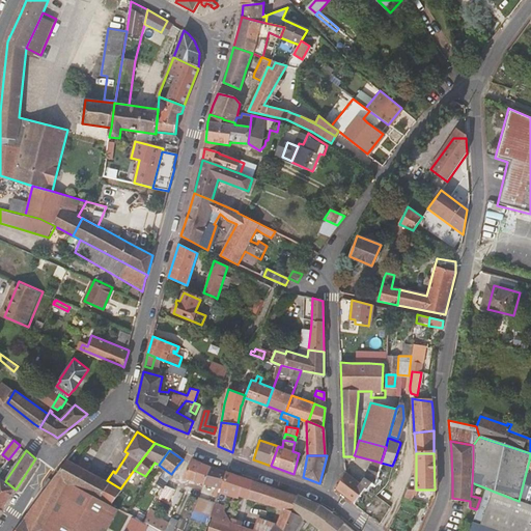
[(77,464),(86,469),(90,463),(81,457),(77,464)]
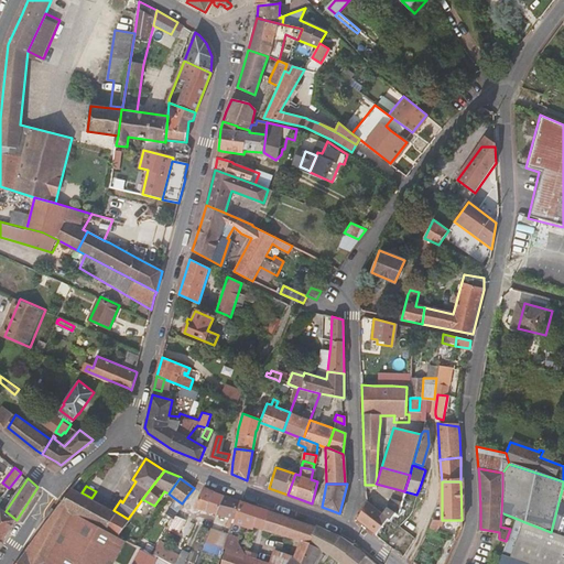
[(206,510),(214,490),(204,486),(194,507),(206,510)]
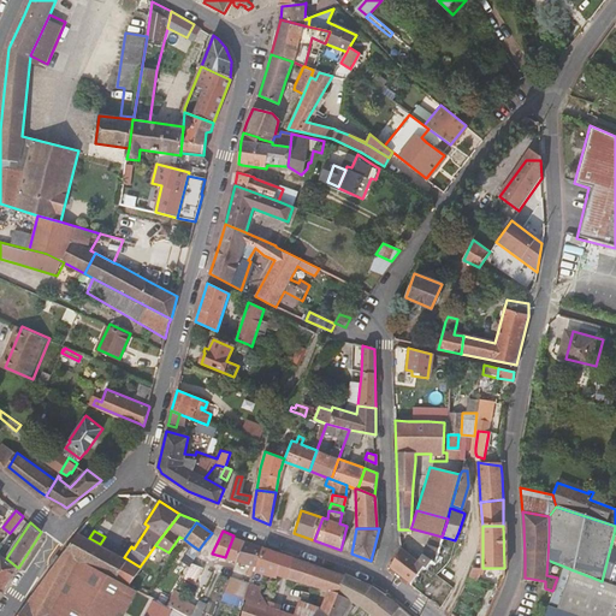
[(131,579),(140,567),(124,557),(100,544),(89,538),(80,533),(66,551),(81,560),(119,580),(128,584),(131,579)]
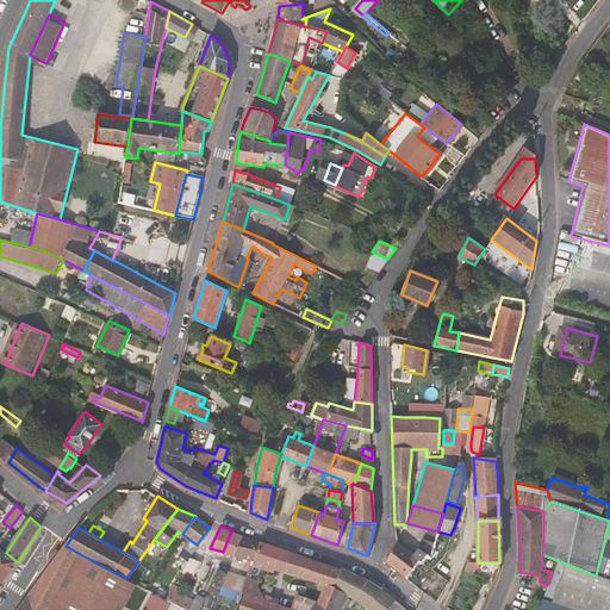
[(609,529),(608,529),(596,576),(609,579),(609,529)]
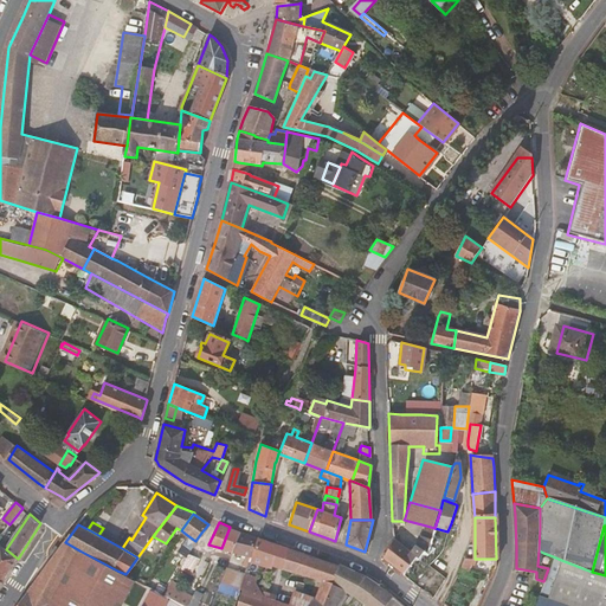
[(233,550),(242,532),(230,527),(221,548),(233,550)]
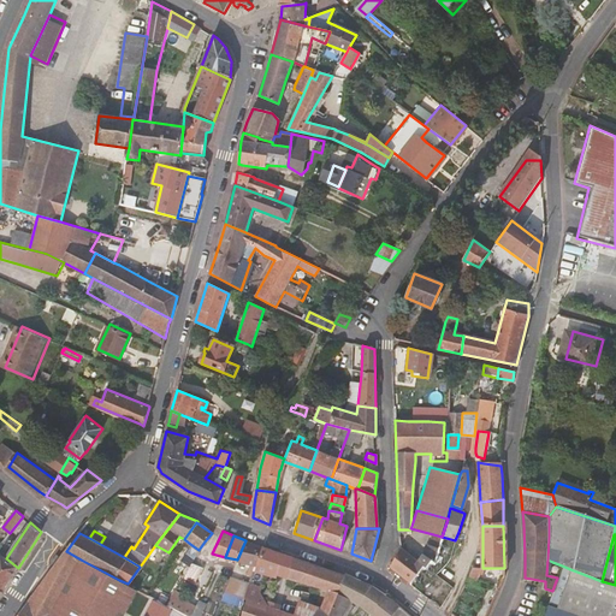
[(419,561),(400,548),(389,566),(409,582),(424,564),(426,567),(431,557),(434,561),(442,539),(433,537),(419,561)]
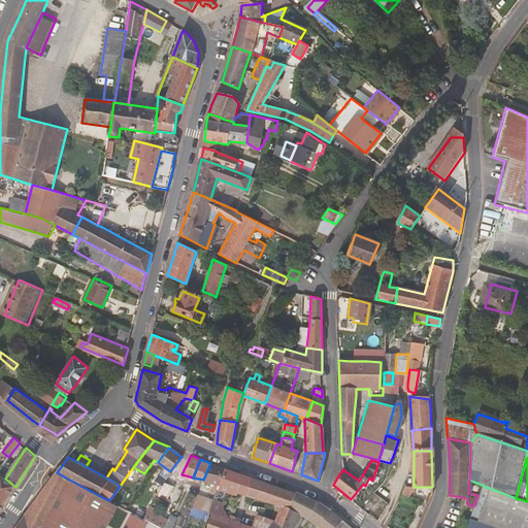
[(363,484),(351,499),(365,510),(377,520),(388,502),(374,492),(384,481),(389,465),(378,462),(372,481),(369,477),(365,486),(363,484)]
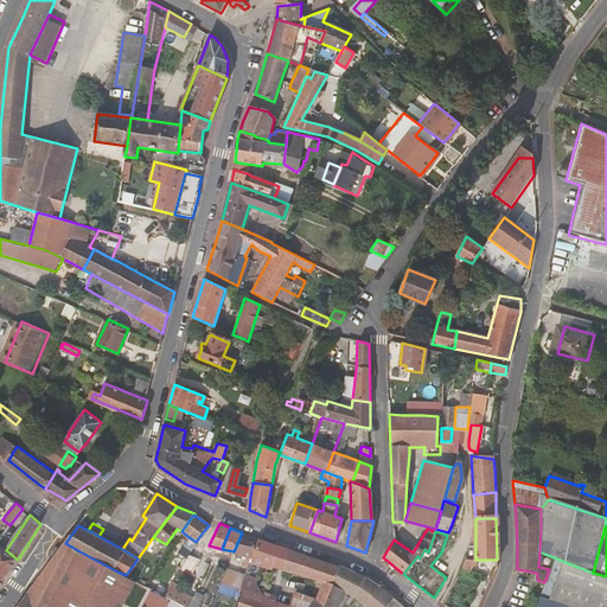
[(251,556),(259,538),(242,532),(234,551),(244,555),(251,556)]
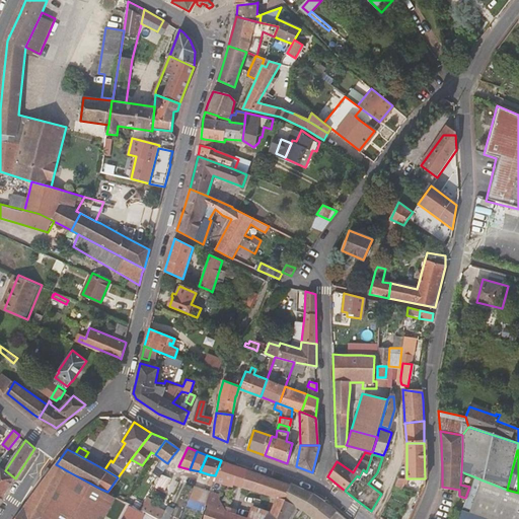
[(162,472),(167,463),(160,458),(155,468),(162,472)]
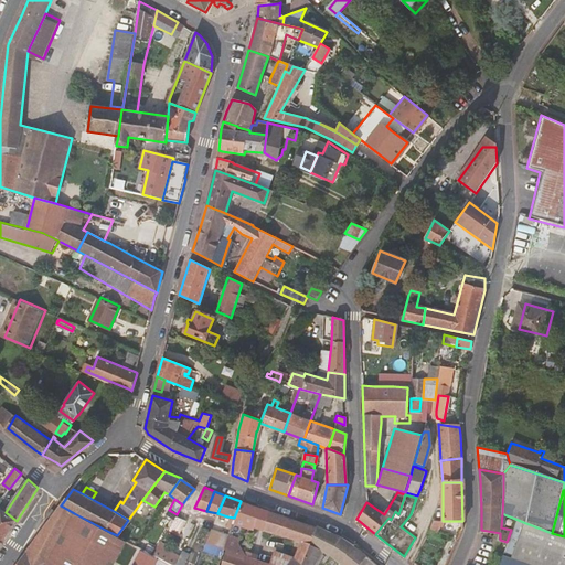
[(274,564),(272,564),(240,553),(242,545),(238,544),(240,540),(235,537),(240,525),(252,529),(253,526),(301,542),(296,556),(296,558),(301,562),(316,526),(267,510),(241,501),(234,518),(231,526),(228,534),(232,535),(221,564),(274,564)]
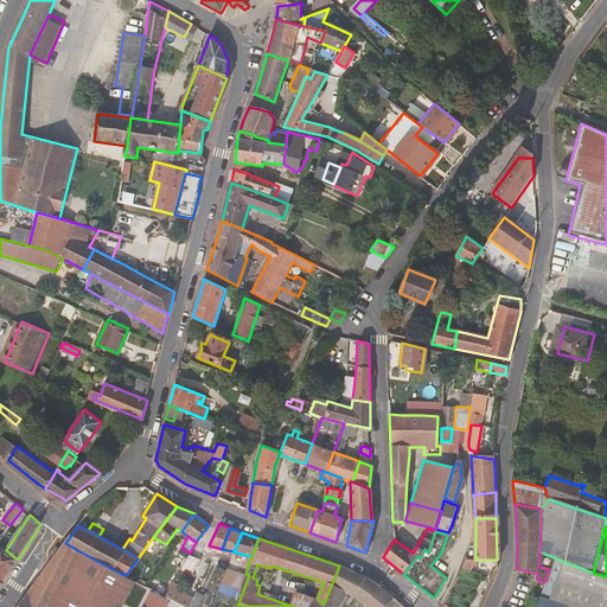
[(52,606),(119,606),(131,588),(122,583),(122,581),(115,577),(117,572),(80,551),(65,543),(44,572),(55,580),(40,600),(52,606)]
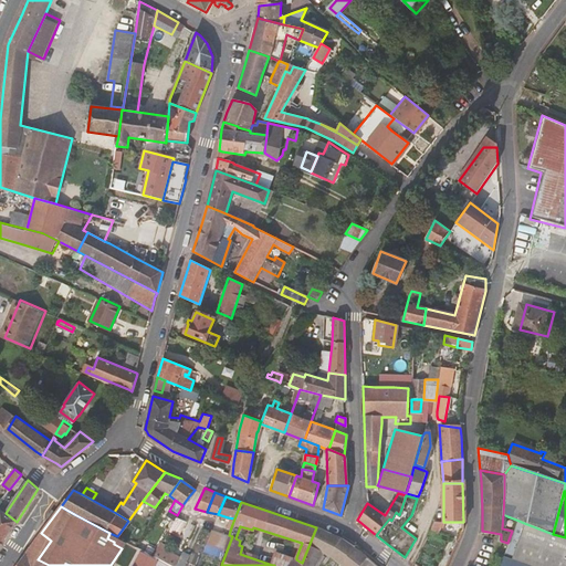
[(0,547),(17,522),(6,513),(0,509),(0,547)]
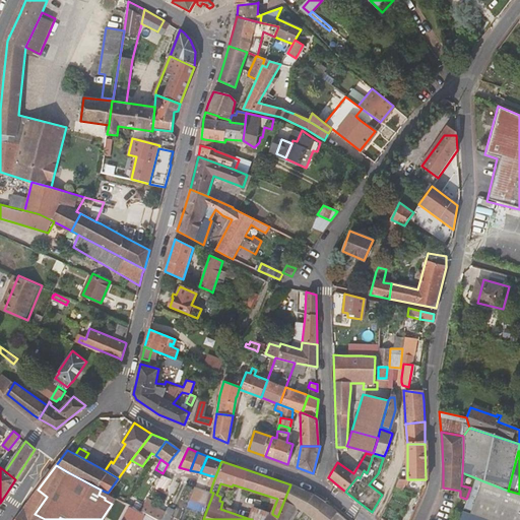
[(161,473),(163,473),(155,469),(152,473),(157,476),(156,477),(158,479),(160,477),(161,473)]
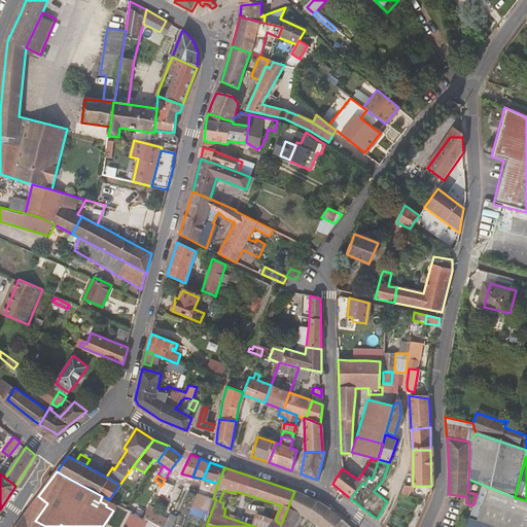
[(165,498),(173,485),(168,483),(167,486),(163,484),(161,486),(156,493),(165,498)]
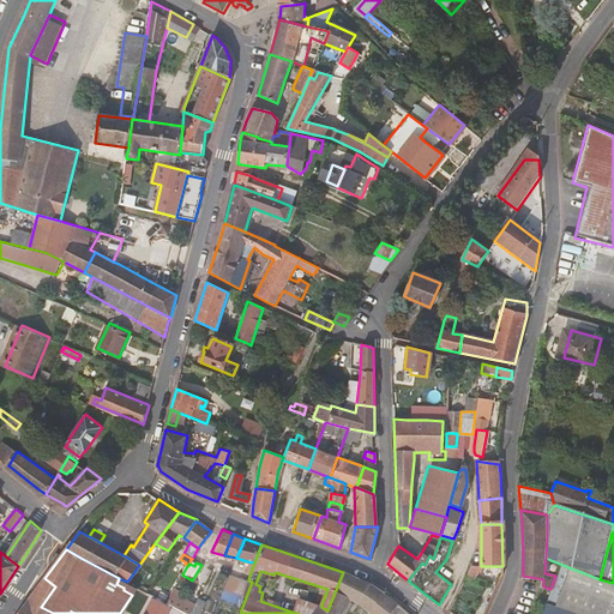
[(555,576),(551,589),(546,601),(555,605),(569,567),(560,564),(555,576)]
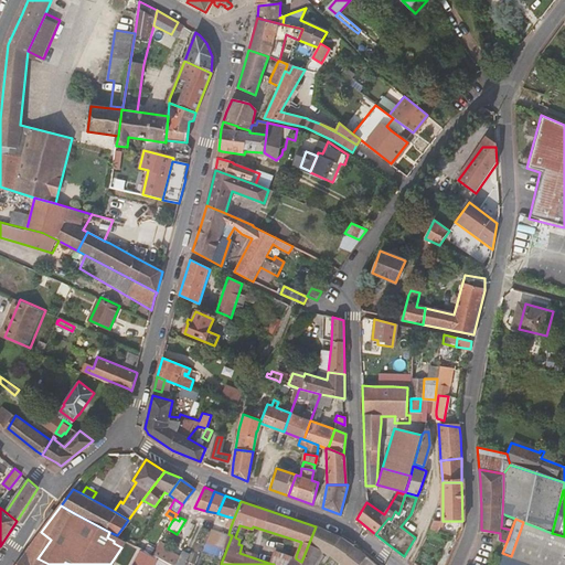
[(433,521),(429,529),(437,532),(443,521),(433,521)]
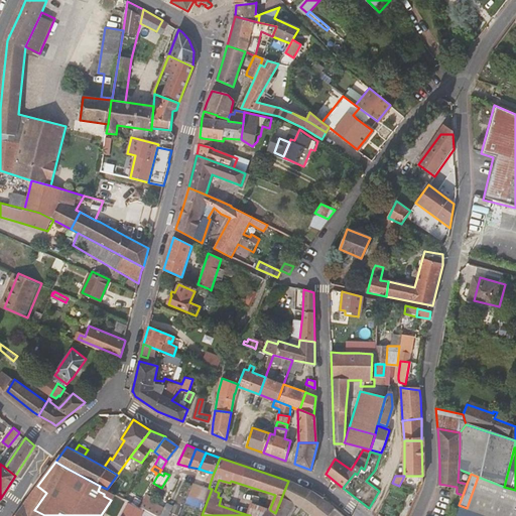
[(515,515),(515,490),(504,487),(478,477),(467,508),(467,509),(480,514),(485,515),(515,515)]
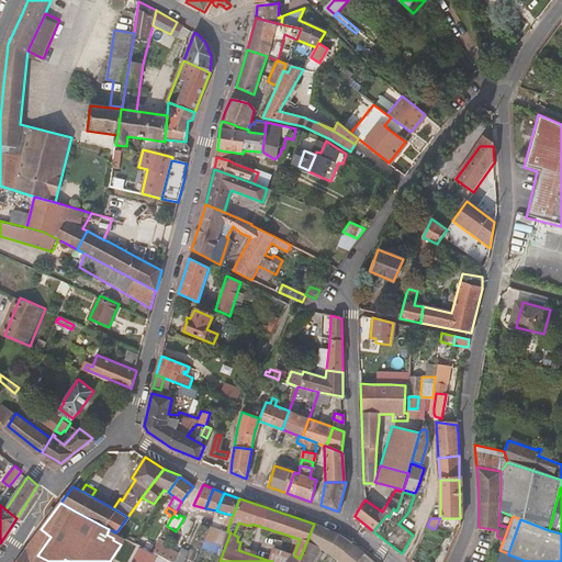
[(312,561),(319,548),(329,552),(340,535),(315,523),(314,524),(300,559),(294,555),(288,561),(312,561)]
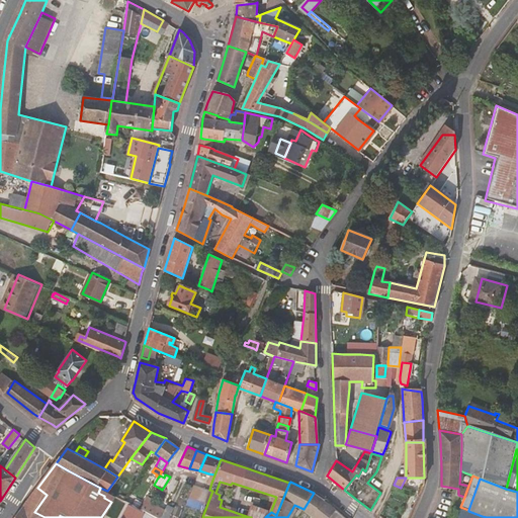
[(205,502),(209,490),(193,485),(188,498),(205,502)]
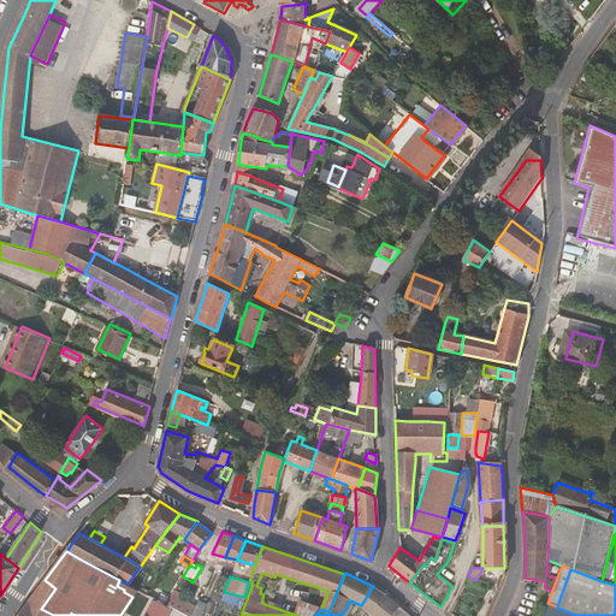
[(136,588),(147,594),(149,590),(131,579),(128,584),(136,588)]
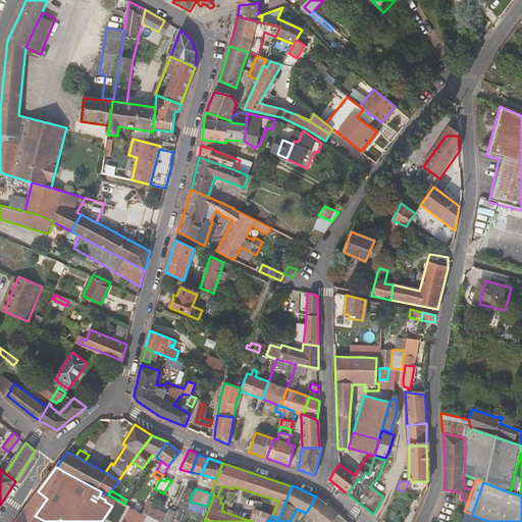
[(38,491),(14,521),(45,521),(35,516),(47,499),(38,491)]
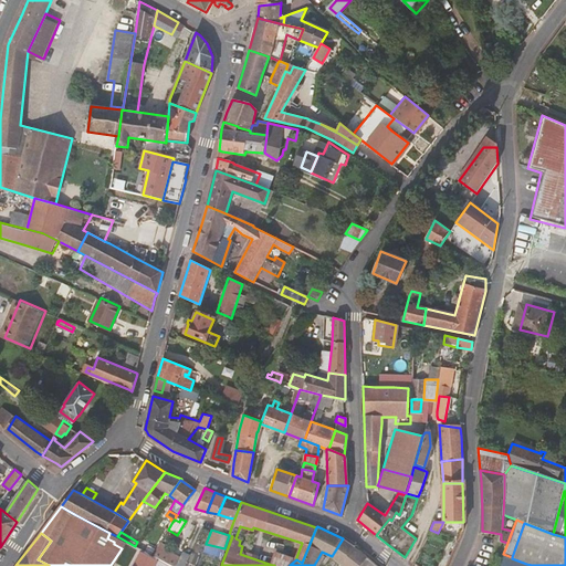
[(125,541),(117,536),(109,533),(107,538),(114,542),(114,544),(122,548),(125,541)]
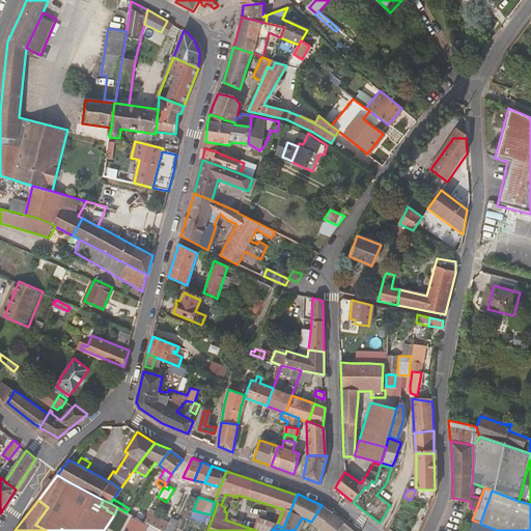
[(319,529),(331,511),(327,507),(322,505),(311,522),(319,529)]
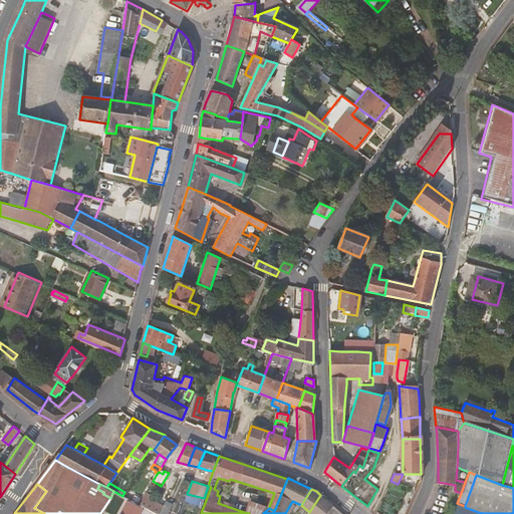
[(139,505),(156,513),(157,513),(163,505),(150,498),(151,495),(146,492),(145,493),(144,495),(140,502),(139,505)]
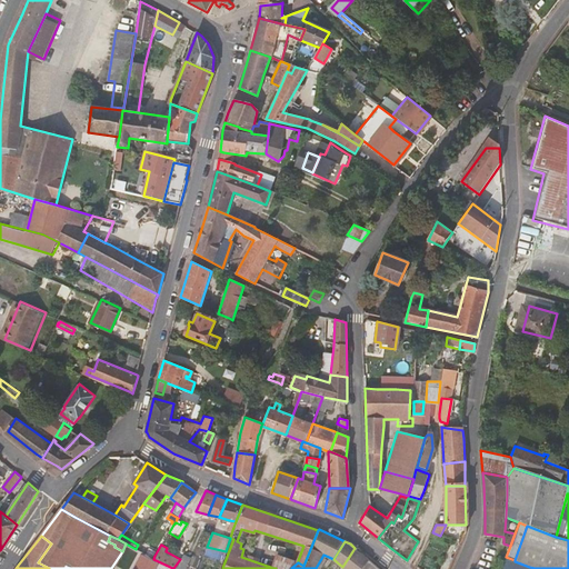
[(381,568),(355,548),(342,567),(340,568),(381,568)]
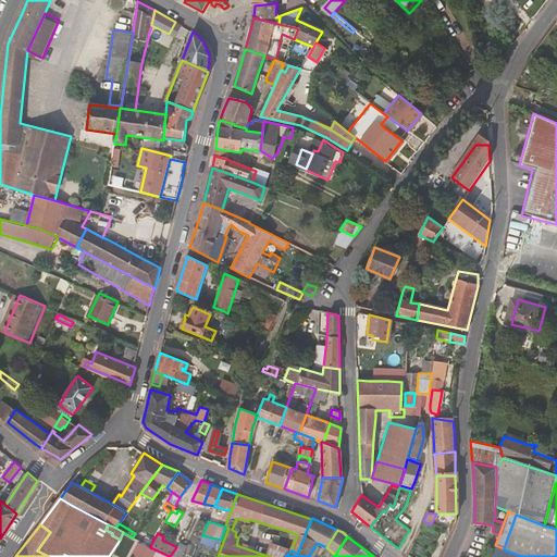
[(181,556),(187,545),(180,541),(172,556),(181,556)]
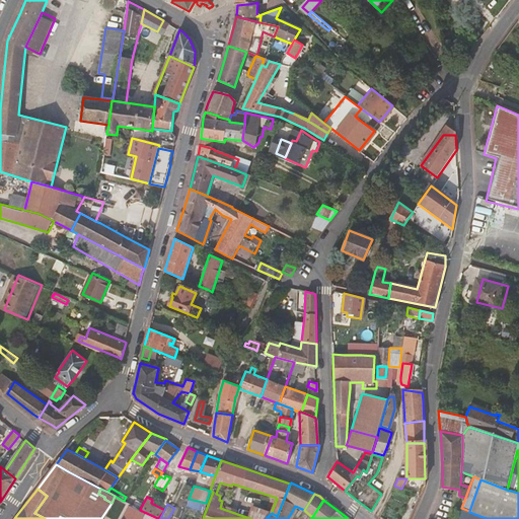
[(249,518),(251,518),(266,518),(272,513),(272,511),(253,505),(249,518)]
